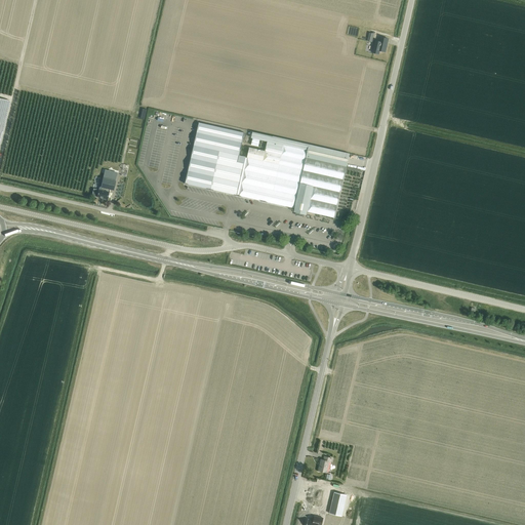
[(375,40),(372,52),(379,54),(380,50),(385,51),(388,39),(381,37),(380,41),(375,40)]
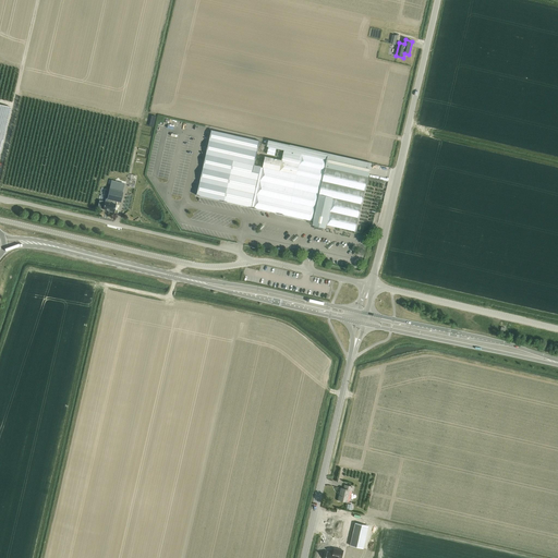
[(0,153),(0,154),(11,108),(0,105),(0,153)]
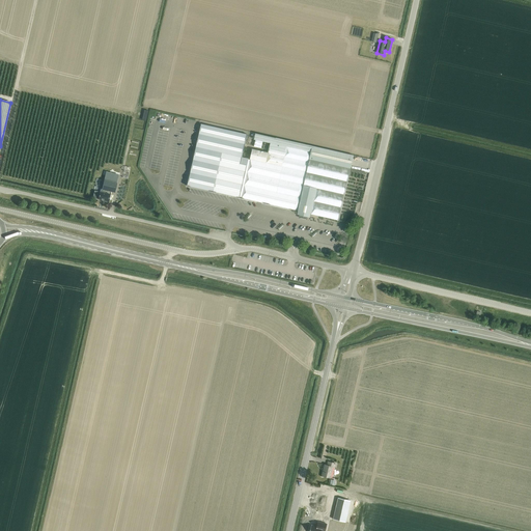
[(190,174),(188,186),(228,195),(241,198),(242,198),(259,202),(295,211),(300,212),(308,214),(326,218),(335,220),(339,221),(351,168),(352,166),(352,164),(353,160),(354,158),(354,156),(344,154),(255,134),(254,139),(271,143),(269,152),(252,149),(250,160),(249,160),(249,159),(243,157),(247,135),(201,124),(201,127),(198,139),(190,174)]
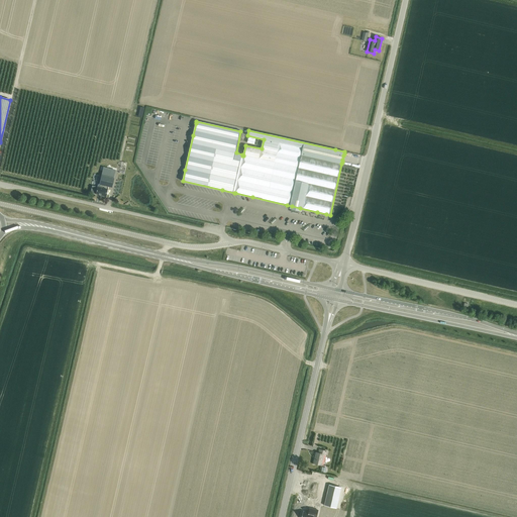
[(101,176),(99,184),(98,184),(97,187),(92,186),(91,193),(105,196),(107,189),(102,188),(102,186),(112,188),(116,171),(107,169),(103,168),(101,176)]
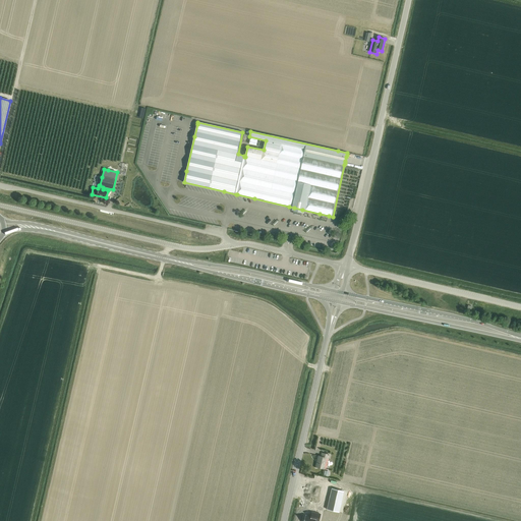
[(329,458),(329,455),(323,454),(322,457),(319,456),(316,467),(325,469),(327,458),(329,458)]
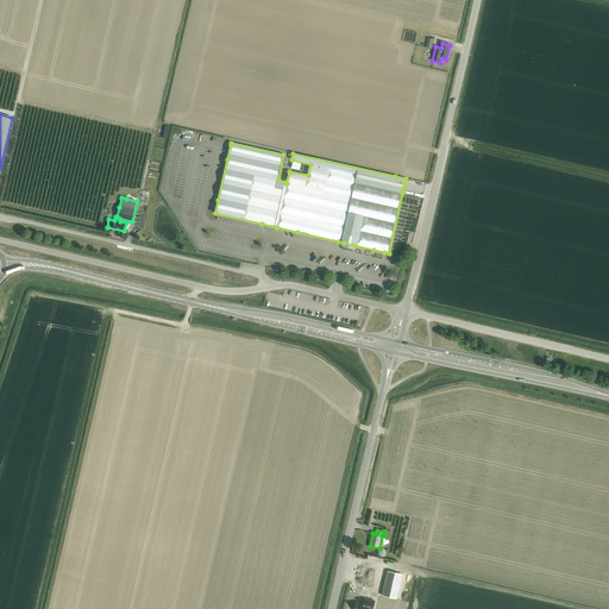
[(388,571),(382,596),(396,598),(402,575),(388,571)]
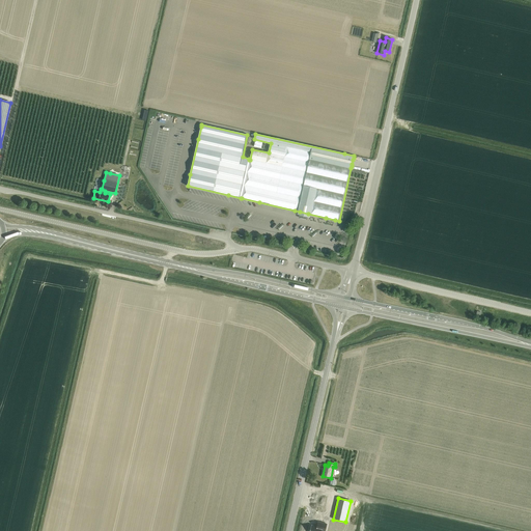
[(311,525),(310,530),(325,530),(327,524),(318,522),(317,526),(311,525)]
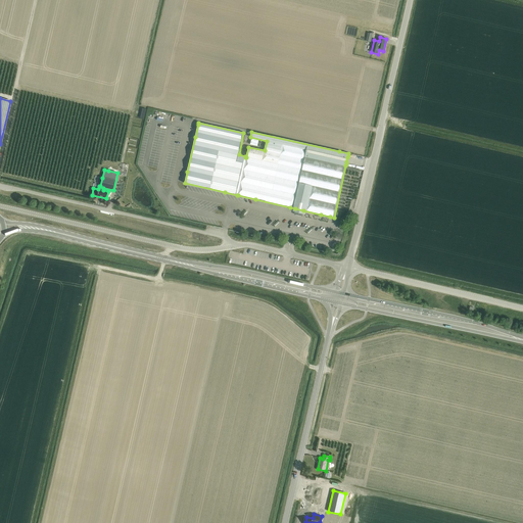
All buildings are outlined.
